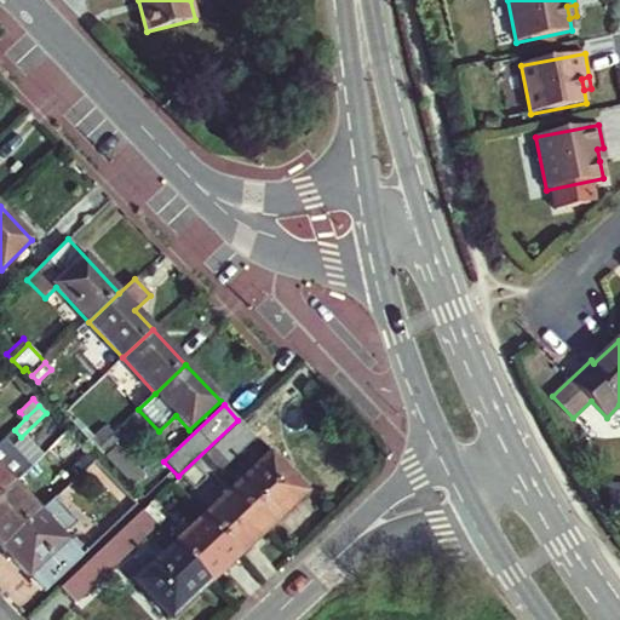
[(96,436),(74,414),(68,419),(90,442),(92,440),(96,436)]
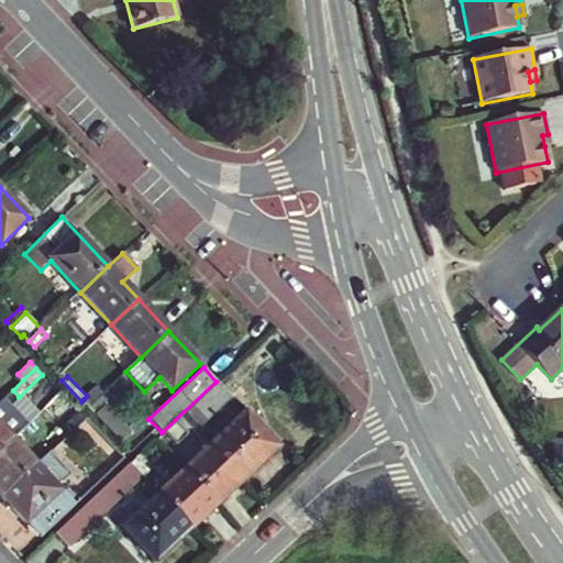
[(181,417),(192,429),(198,424),(200,427),(232,398),(218,384),(181,417)]
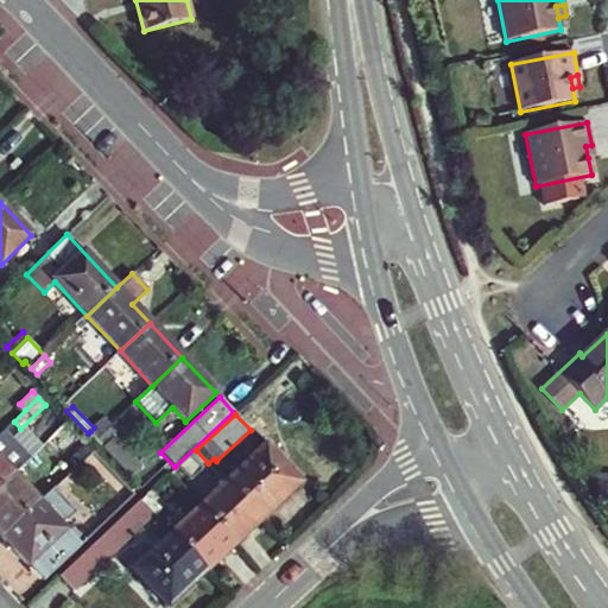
[(109,424),(103,418),(94,428),(90,431),(96,437),(109,424)]
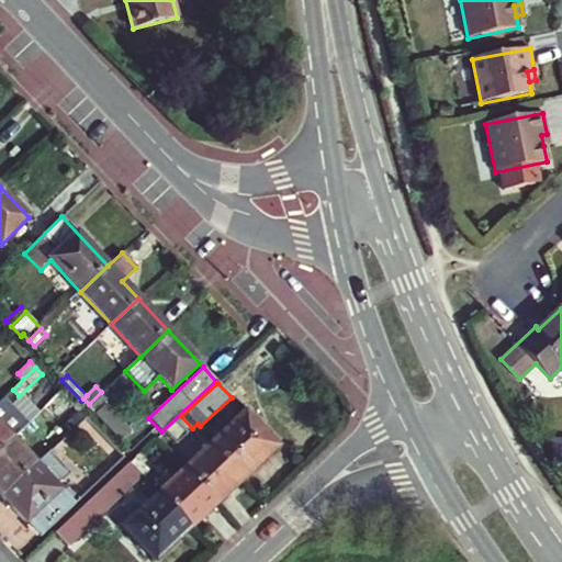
[(37,415),(19,396),(13,390),(4,400),(27,425),(37,415)]
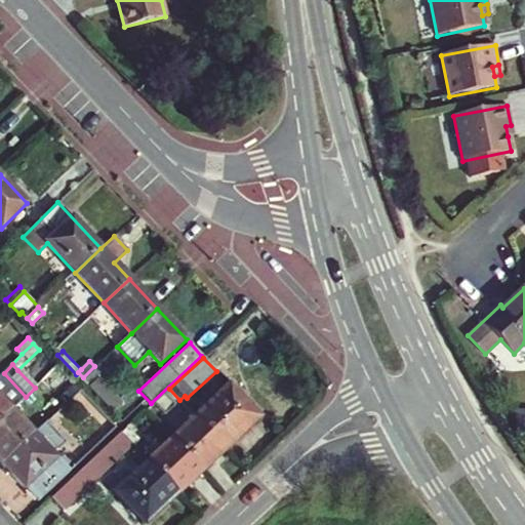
[(101,372),(94,366),(83,377),(89,384),(101,372)]
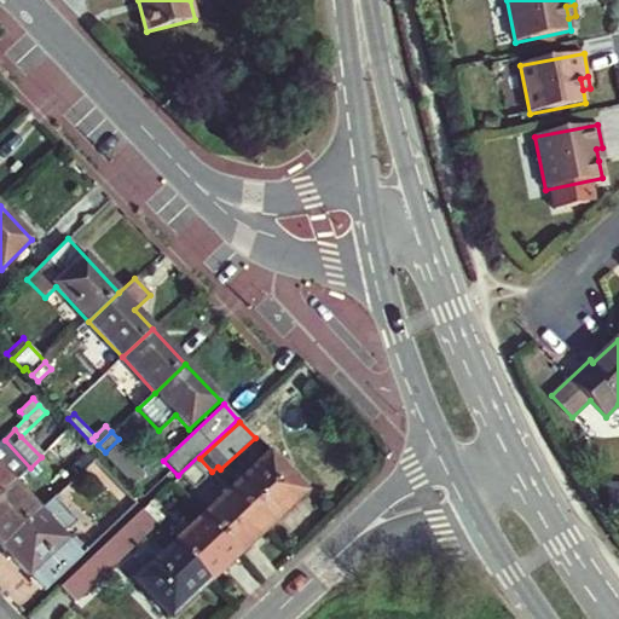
[(0,444),(0,496),(13,484),(30,468),(5,440),(0,444)]
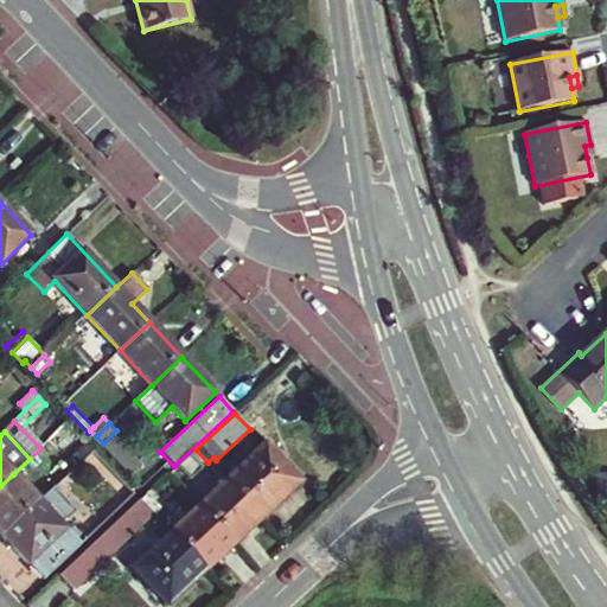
[(139,465),(113,438),(102,447),(128,475),(139,465)]
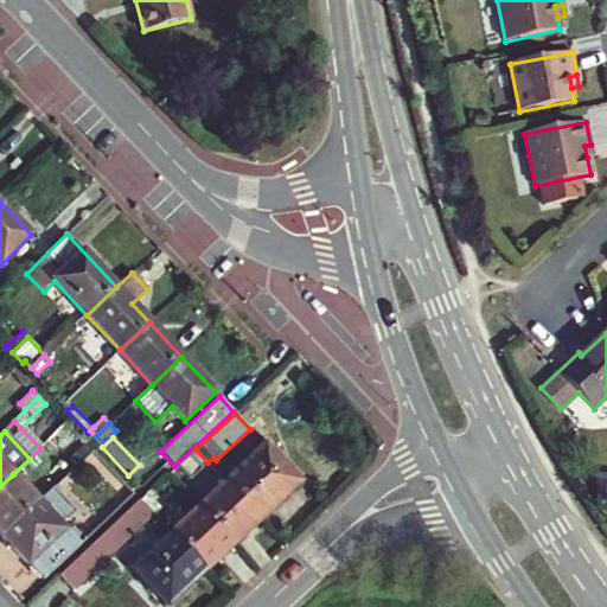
[(300,483),(264,445),(225,481),(261,519),(300,483)]
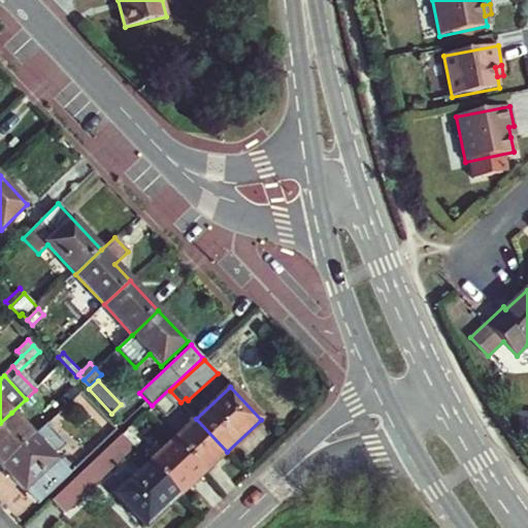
[(79,393),(74,388),(63,398),(68,404),(79,393)]
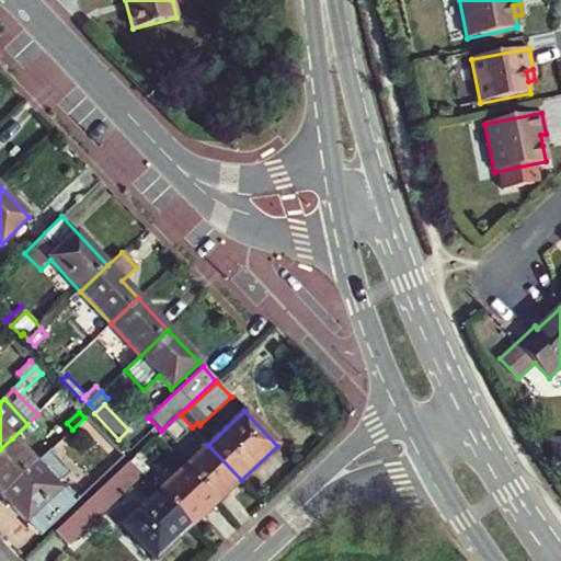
[(192,427),(181,415),(163,432),(175,444),(192,427)]
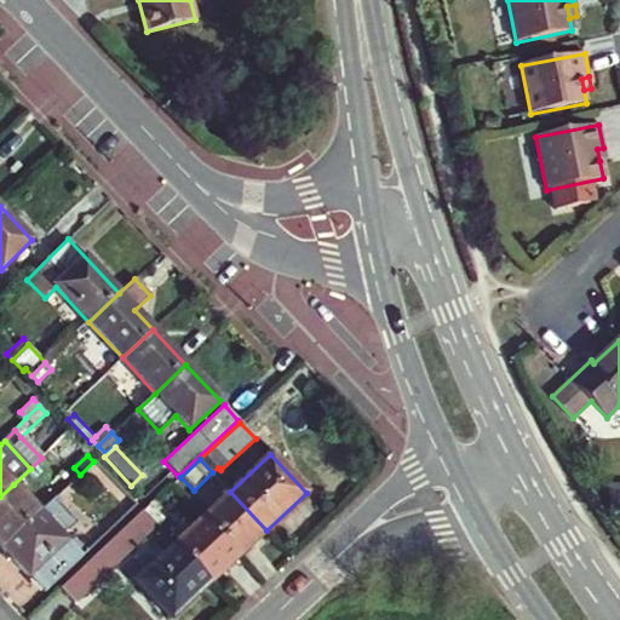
[(40,512),(13,484),(0,497),(0,545),(3,549),(40,512)]
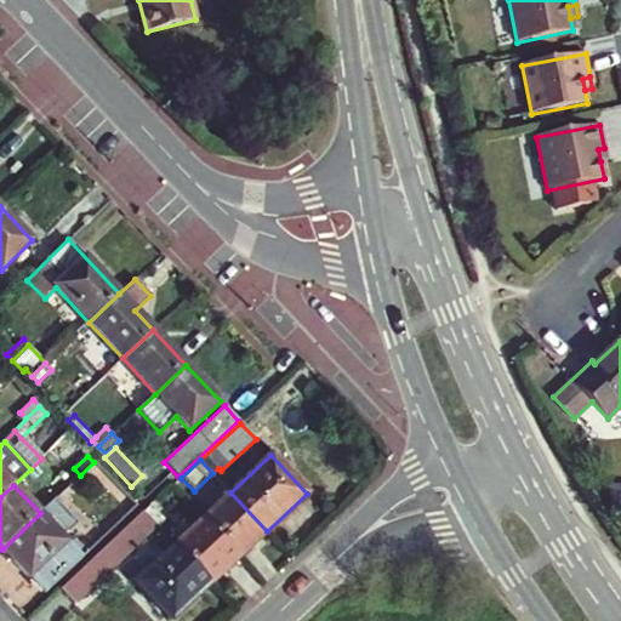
[(267,531),(231,493),(203,519),(239,557),(267,531)]
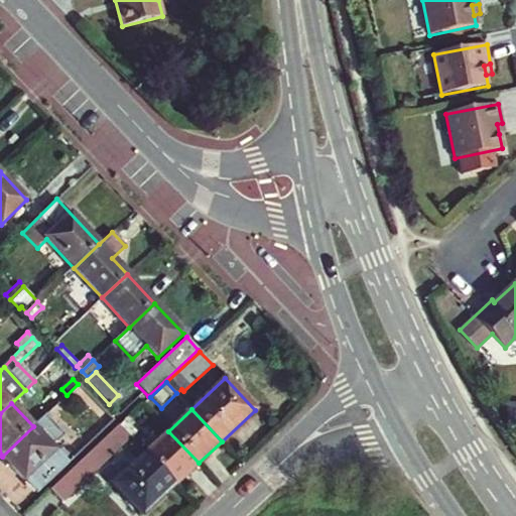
[(69,463),(52,446),(66,434),(46,414),(33,426),(2,457),(36,493),(69,463)]
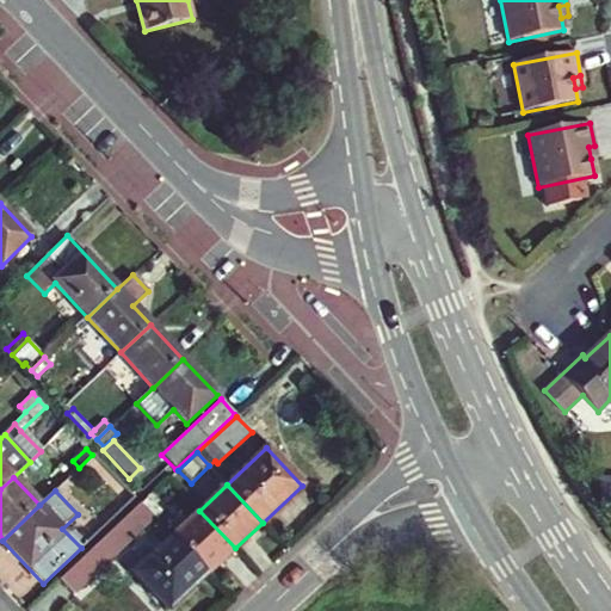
[(161,511),(148,498),(142,504),(154,517),(161,511)]
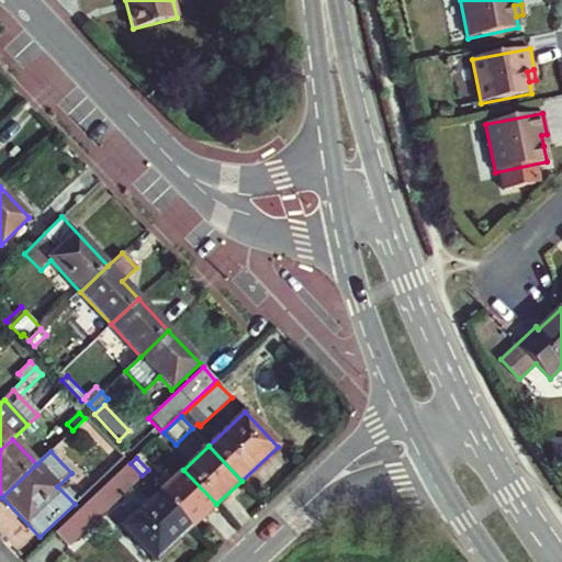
[(130,462),(55,534),(67,547),(142,475),(131,463),(130,462)]
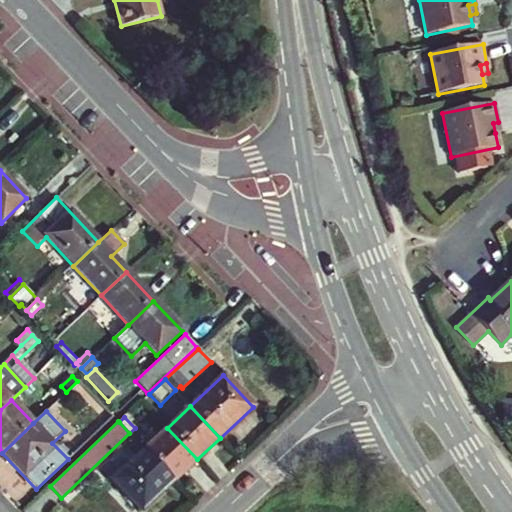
[(197,459),(167,428),(144,449),(174,481),(197,459)]
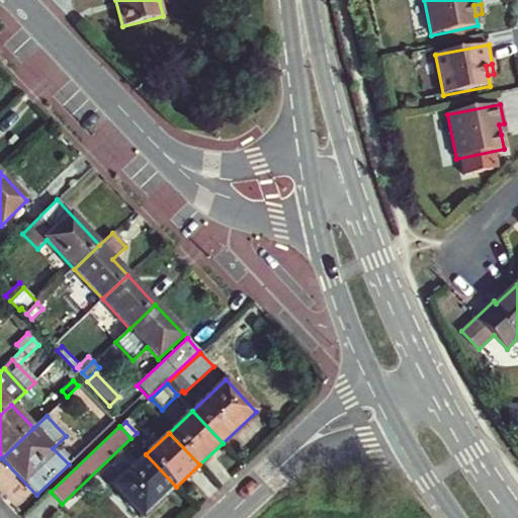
[(176,487),(146,454),(113,486),(143,517),(176,487)]
